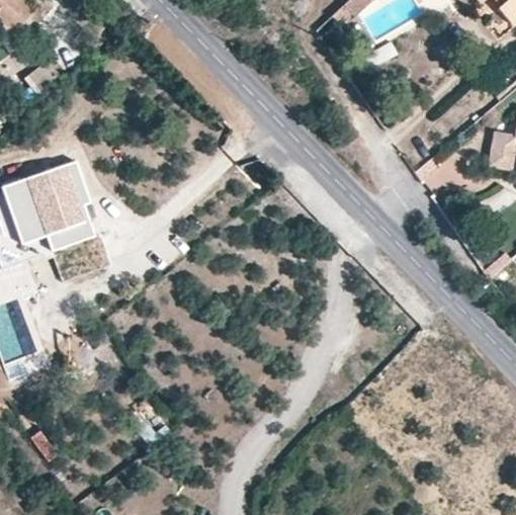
[(0,16),(13,29),(34,8),(26,0),(0,0),(0,16)]
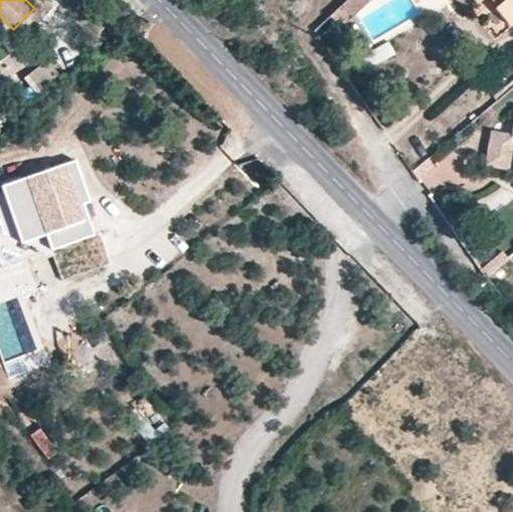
[(345,0),(342,3),(354,15),(369,0),(345,0)]
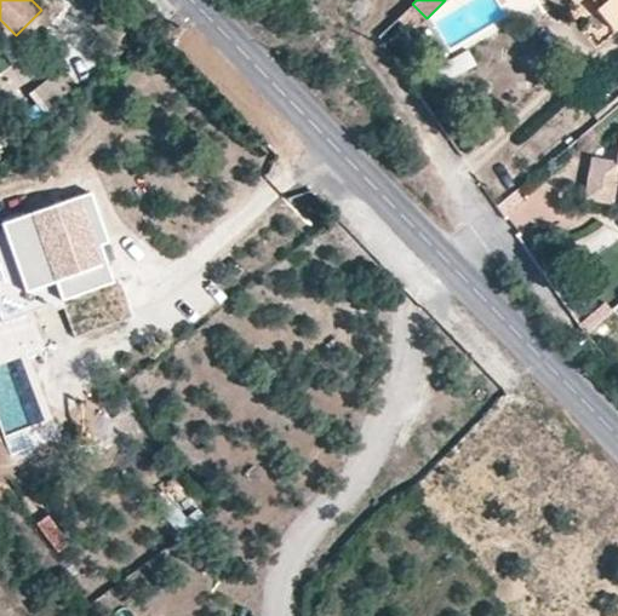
[(617,22),(617,0),(572,0),(574,3),(577,0),(593,0),(596,5),(594,6),(612,28),(617,22)]
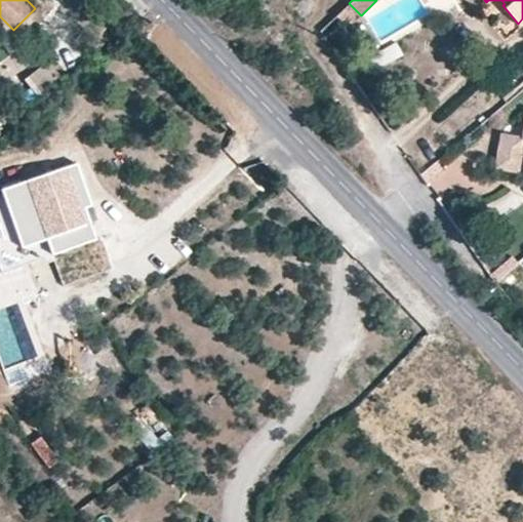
[(41,92),(59,71),(44,58),(26,79),(41,92)]
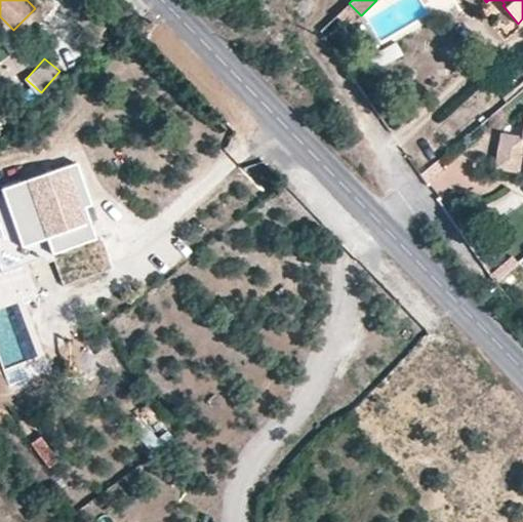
[(522,119),(520,134),(501,129),(493,165),(517,170),(521,155),(522,155),(522,176),(522,177),(522,178),(522,119)]
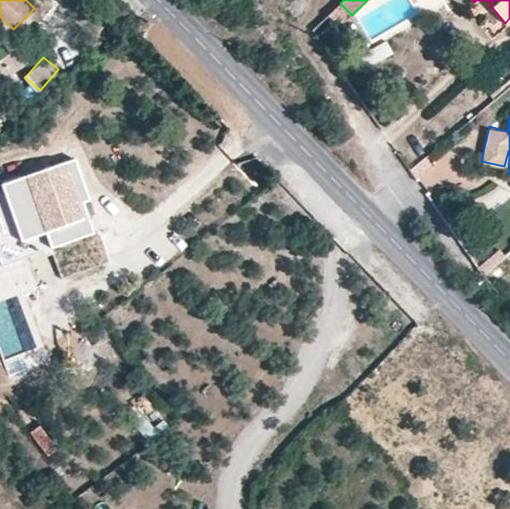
[(87,198),(73,159),(22,177),(41,230),(47,248),(93,231),(88,217),(87,218),(80,200),(87,198)]
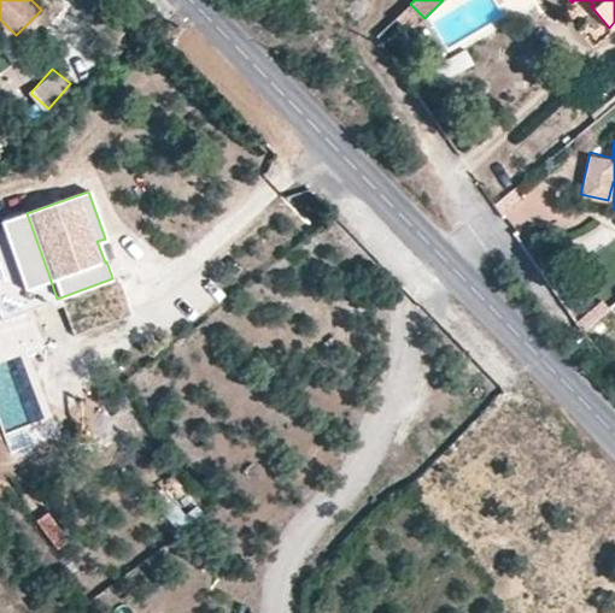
[(50,277),(27,213),(1,222),(24,286),(50,277)]
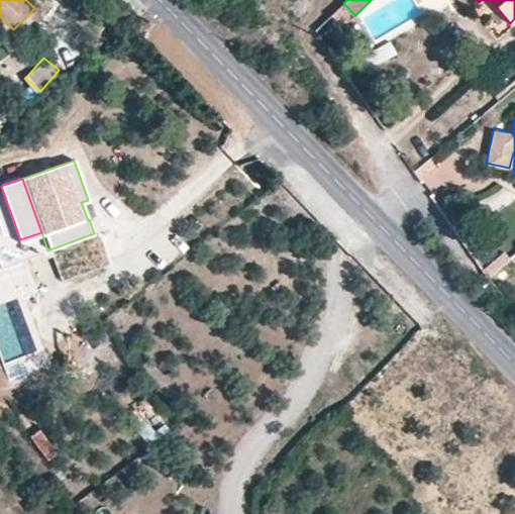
[(151,429),(140,415),(130,423),(148,446),(170,429),(163,420),(151,429)]
